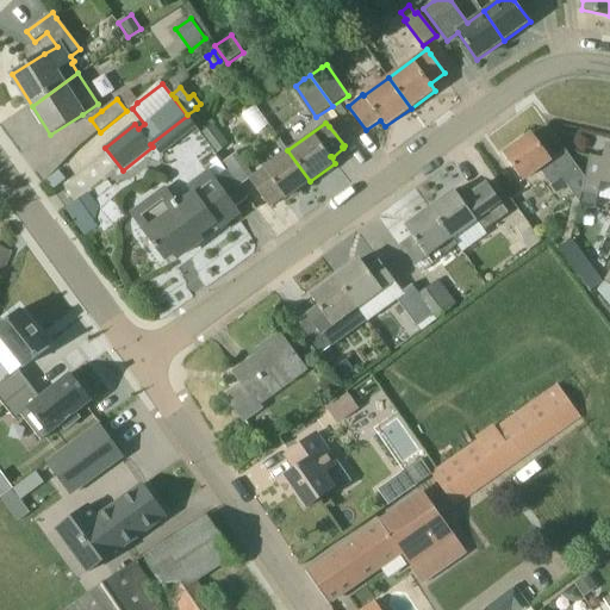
[(201,136),(216,155),(230,144),(216,126),(201,136)]
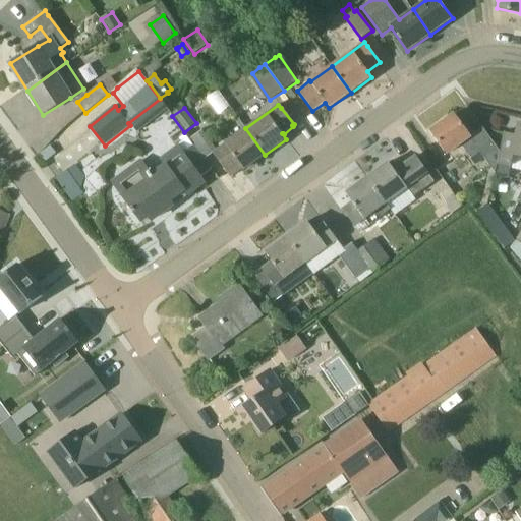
[(479,153),(491,168),(496,172),(499,151),(499,150),(482,128),(470,137),(454,115),(431,131),(448,155),(462,145),(471,159),(479,153)]
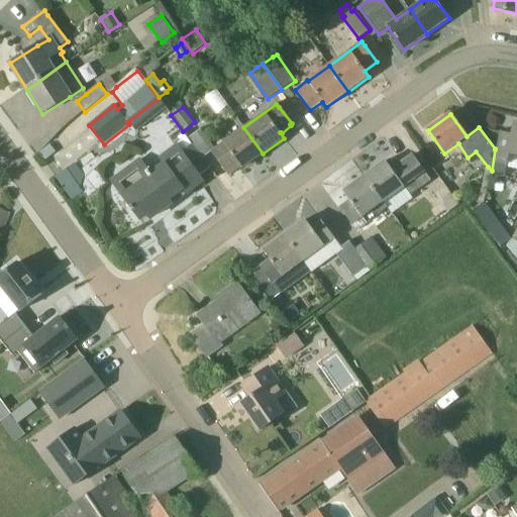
[(516,124),(515,124),(512,136),(501,134),(502,133),(500,132),(495,149),(492,171),(491,176),(503,179),(509,156),(516,157),(516,124)]
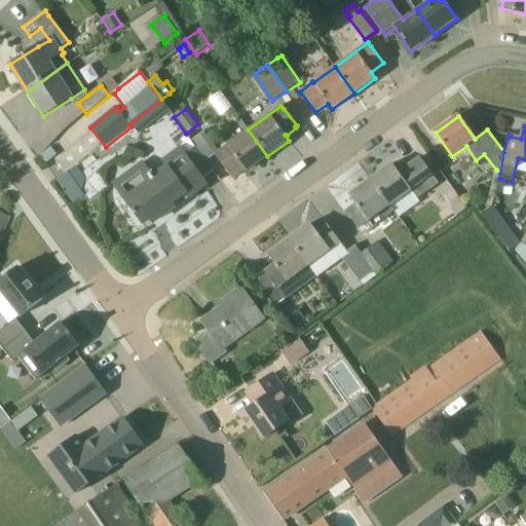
[(247,173),(267,156),(248,129),(214,155),(232,180),(245,171),(247,173)]
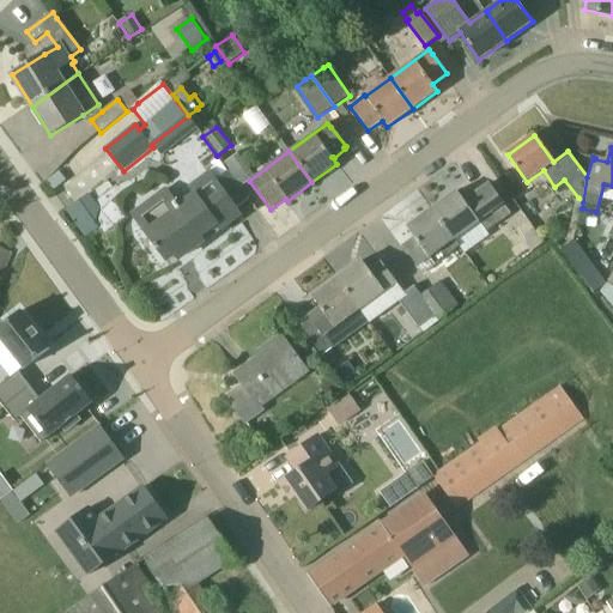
[(223,165),(218,157),(211,163),(214,167),(194,181),(199,188),(177,204),(167,188),(152,198),(158,206),(139,219),(147,231),(146,232),(156,247),(155,247),(157,252),(158,250),(167,261),(175,254),(178,260),(204,242),(199,236),(214,225),(218,230),(240,216),(236,210),(248,200),(223,165)]
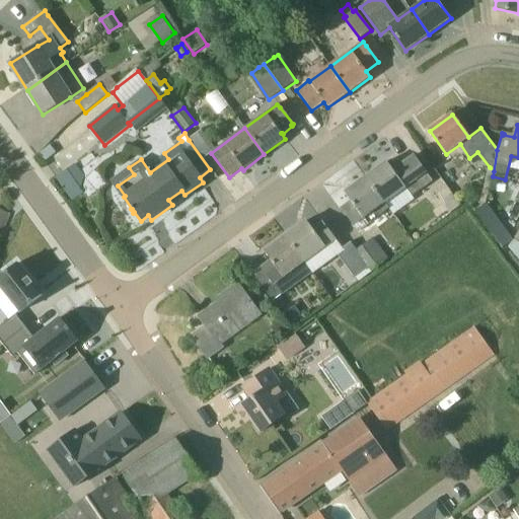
[(366,177),(384,204),(404,189),(412,197),(433,181),(426,172),(415,156),(393,171),(387,162),(366,177)]
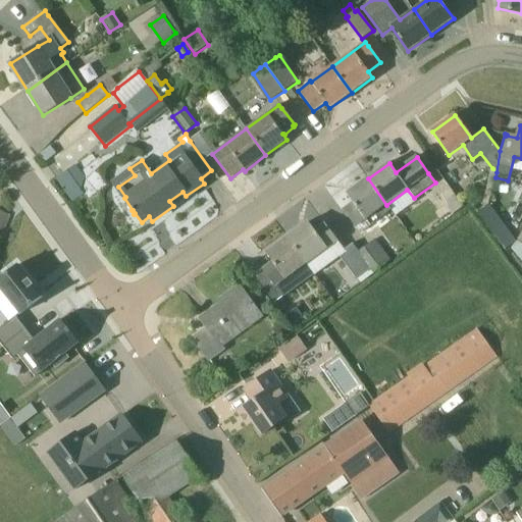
[(76,166),(56,180),(71,202),(84,194),(81,190),(85,178),(82,175),(85,172),(82,168),(80,170),(76,166)]
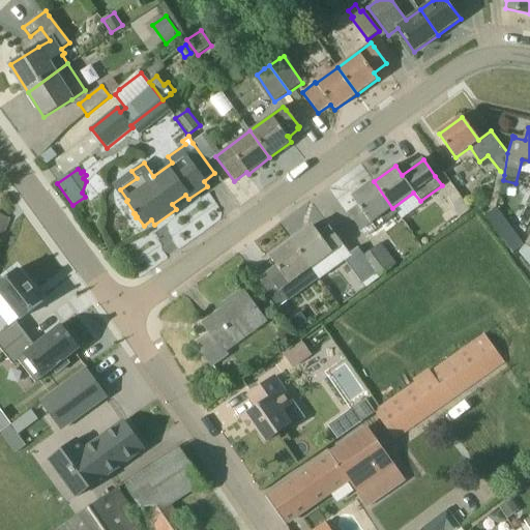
[(365,238),(398,214),(392,208),(374,181),(352,197),(359,207),(348,214),(365,238)]
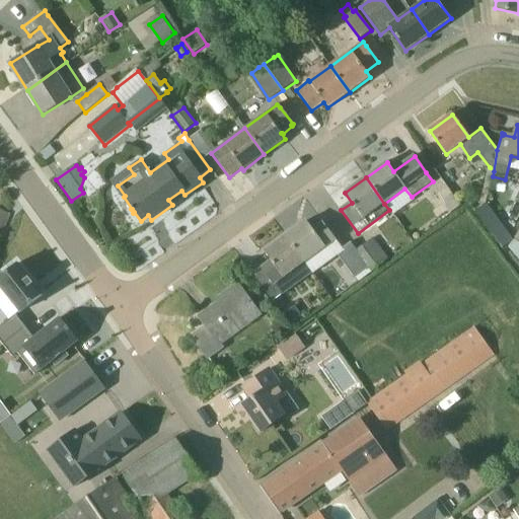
[(435,193),(449,214),(460,206),(446,184),(435,193)]
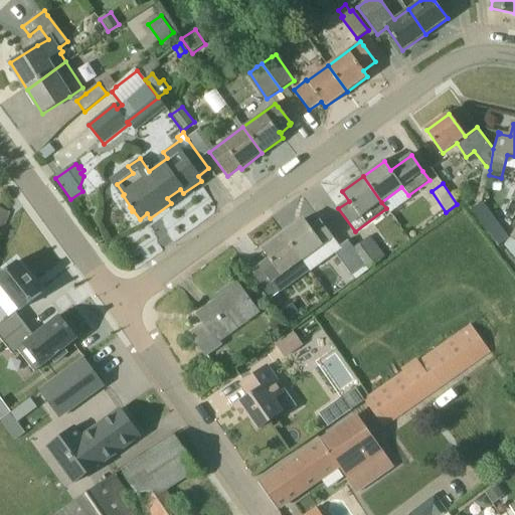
[(0,234),(9,213),(0,208),(0,234)]
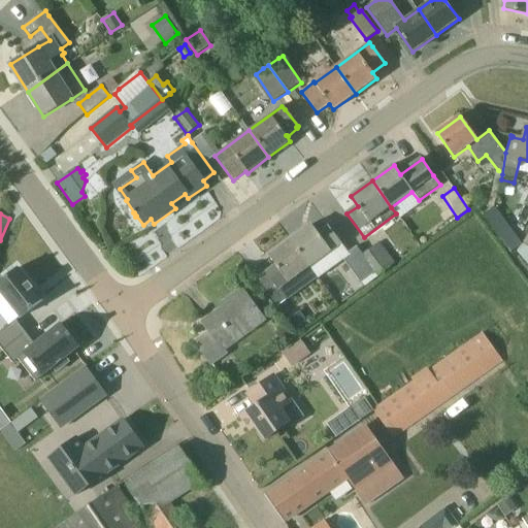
[(290,240),(309,268),(341,244),(329,227),(319,234),(311,225),(290,240)]
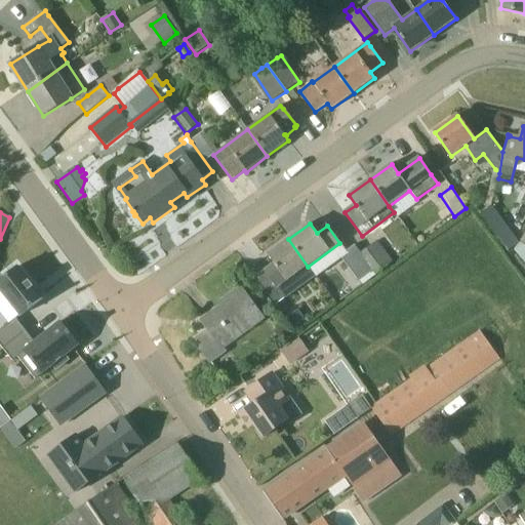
[(510,225),(503,240),(516,245),(522,230),(510,225)]
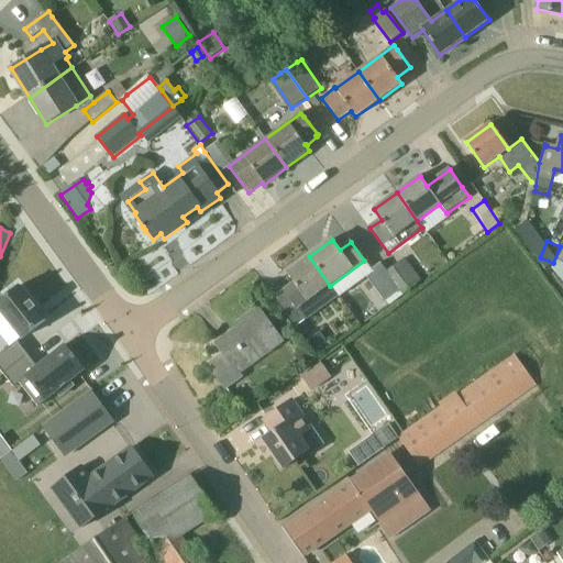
[(562,249),(558,260),(552,269),(562,283),(562,249)]
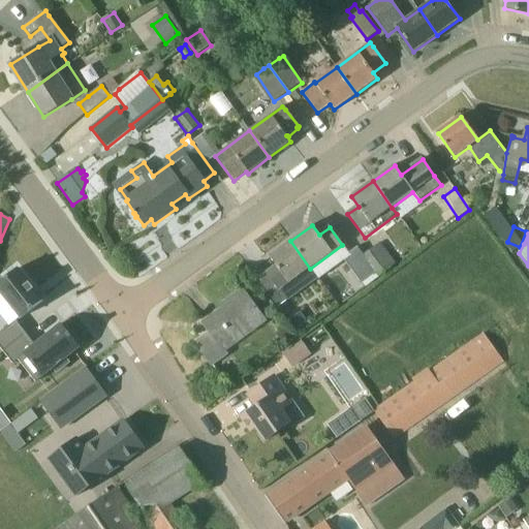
[(281,289),(290,283),(310,269),(290,241),(270,257),(276,267),(266,274),(257,280),(278,308),(286,302),(279,291),(281,289)]
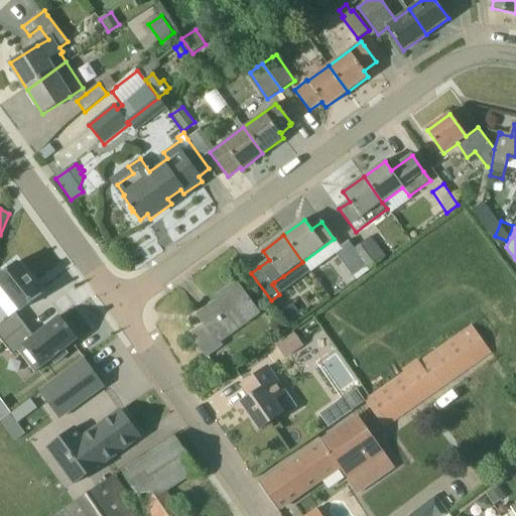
[(355,249),(370,270),(393,253),(383,240),(382,241),(381,239),(375,243),(371,237),(355,249)]
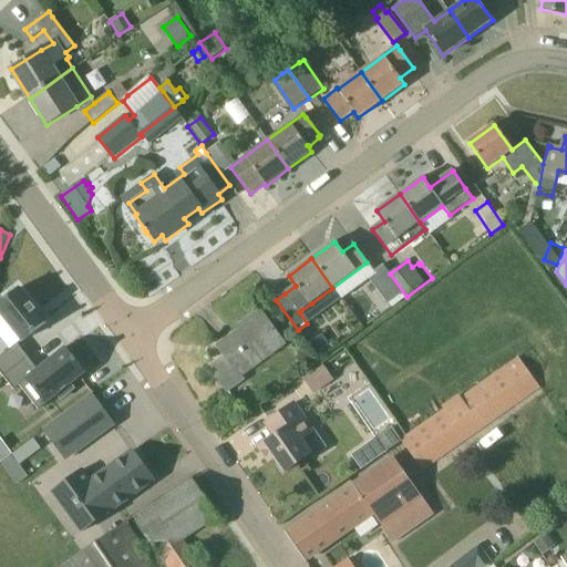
[(392,307),(406,297),(390,274),(383,265),(374,272),(368,277),(369,279),(388,303),(389,302),(392,307)]
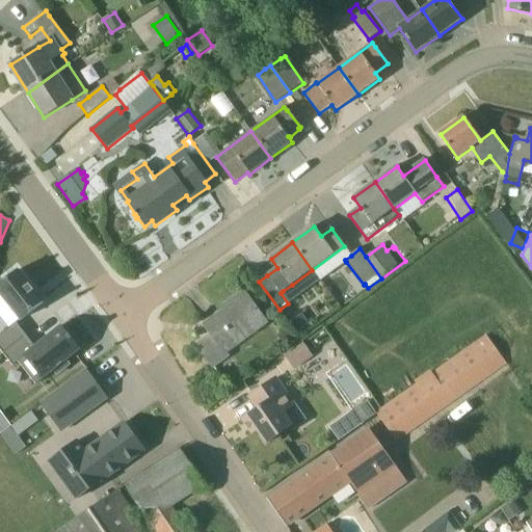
[(0,289),(22,318),(45,301),(20,268),(0,282),(0,289)]
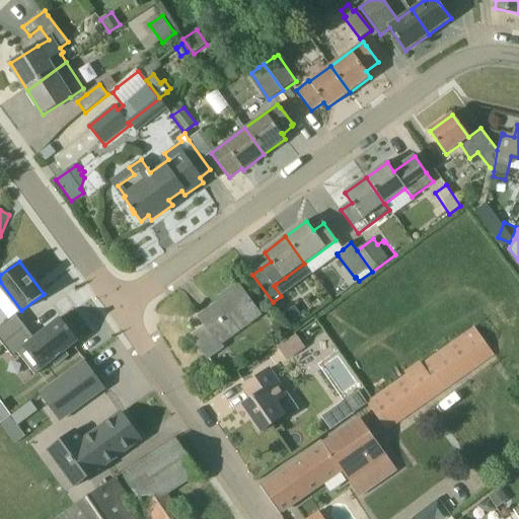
[(261,316),(250,302),(238,286),(218,300),(220,303),(200,318),(207,327),(193,338),(208,359),(224,347),(223,345),(261,316)]
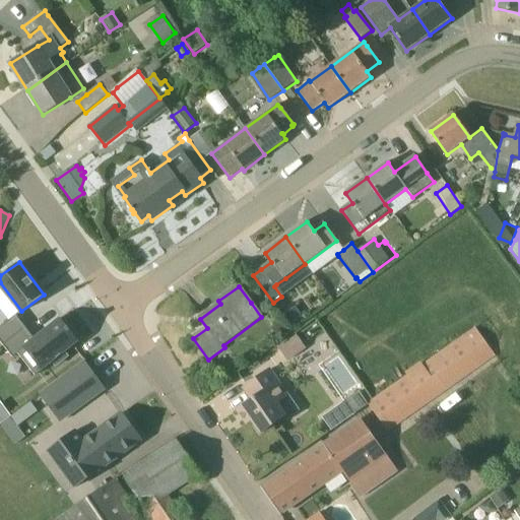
[(255,297),(263,307),(270,301),(263,290),(255,297)]
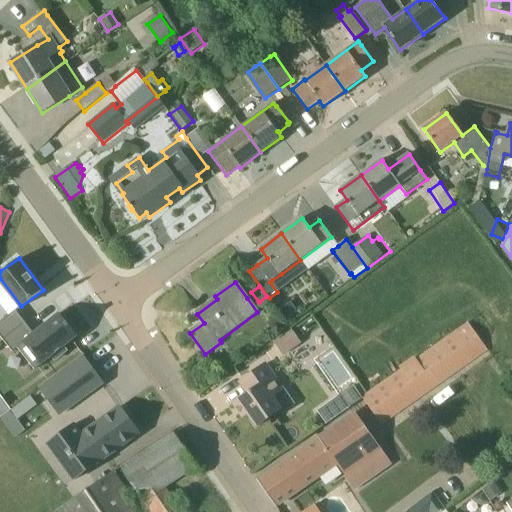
[(279,310),(286,320),(297,312),(291,302),(279,310)]
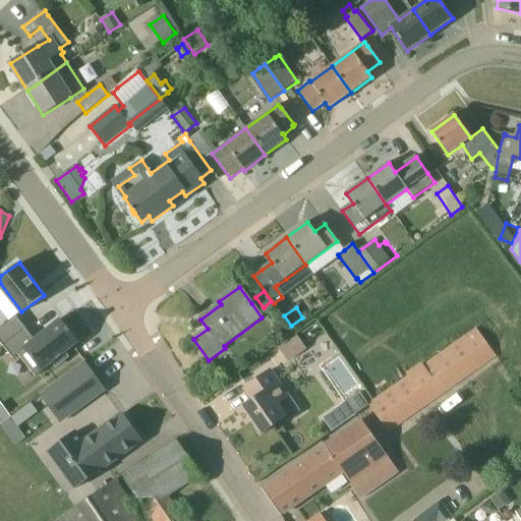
[(0,324),(0,340),(2,343),(25,325),(16,312),(0,324)]
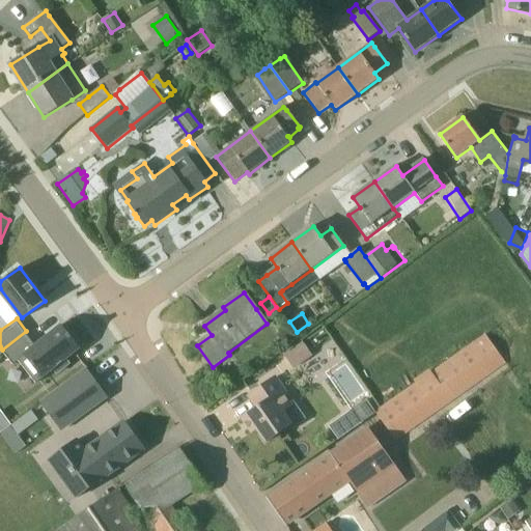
[(42,378),(81,348),(62,325),(35,344),(25,331),(2,350),(11,362),(24,354),(42,378)]
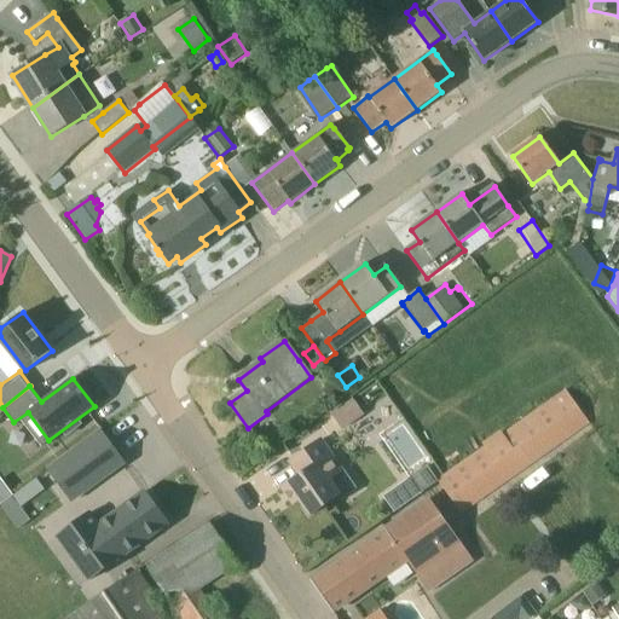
[(463,515),(590,424),(577,405),(570,395),(565,389),(438,479),(463,515)]
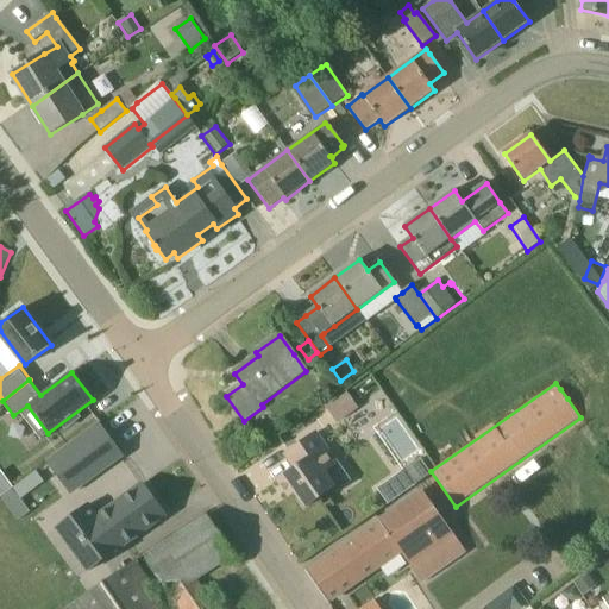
[(337,424),(358,409),(347,393),(346,394),(344,391),(326,403),(327,407),(326,408),(337,424)]
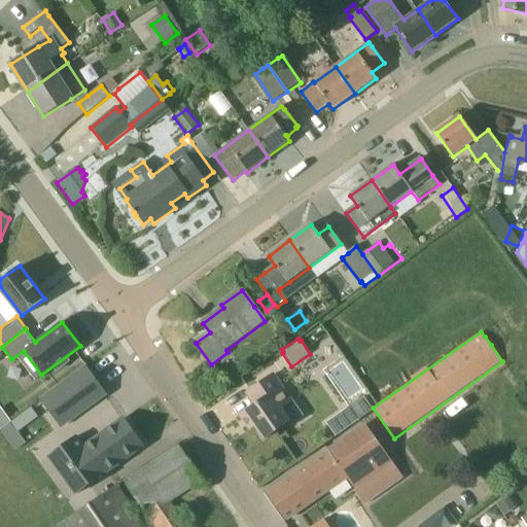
[(106,398),(86,371),(42,403),(61,430),(106,398)]
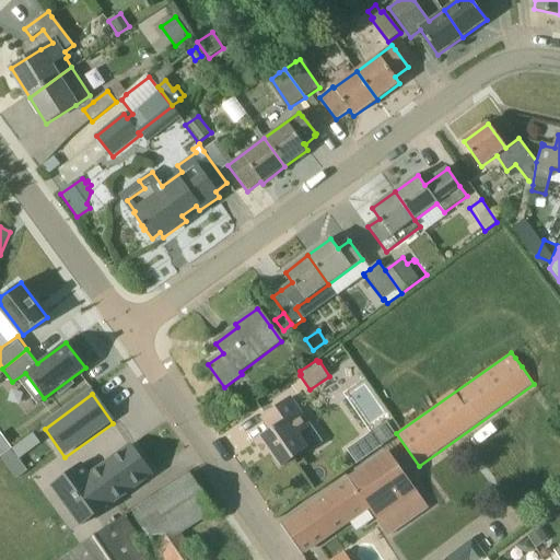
[(280,467),(306,450),(308,453),(324,442),(292,397),(261,419),(270,431),(255,443),(265,457),(270,453),(280,467)]
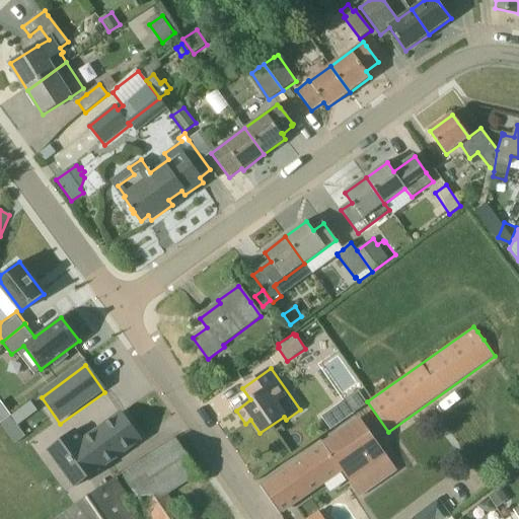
[(346,399),(355,414),(367,404),(358,391),(346,399)]
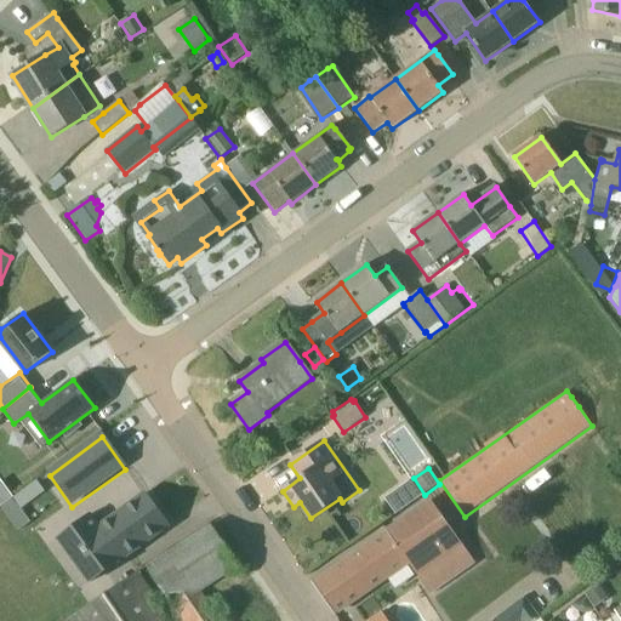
[(1,480),(0,480),(0,506),(12,497),(1,480)]
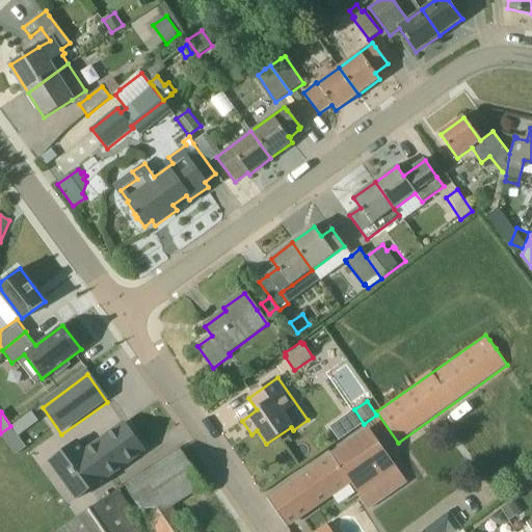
[(26,447),(18,436),(11,428),(10,426),(0,433),(16,455),(26,447)]
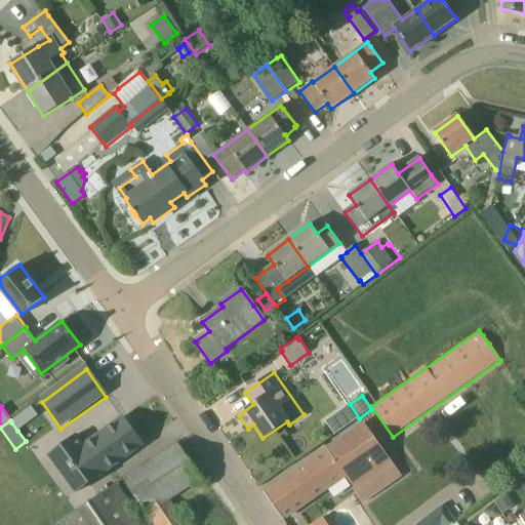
[(142,448),(122,421),(82,451),(75,440),(59,451),(85,489),(142,448)]
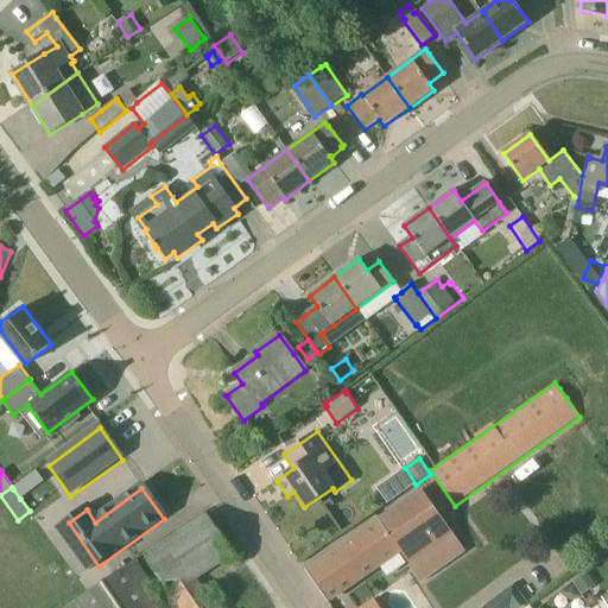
[(327,602),(346,589),(400,551),(419,577),(462,548),(423,492),(306,572),(327,602)]
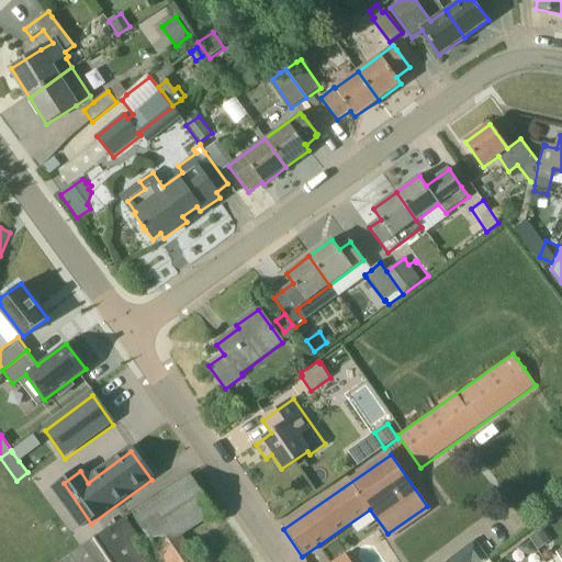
[(182,535),(215,514),(191,475),(133,512),(157,551),(150,554),(124,517),(60,561),(208,561),(203,554),(199,558),(182,535)]
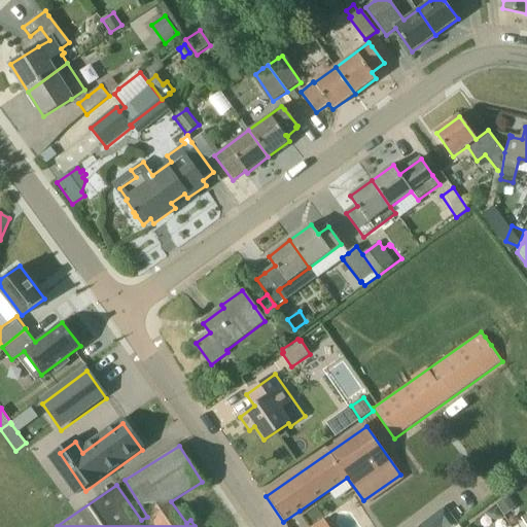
[(504,516),(516,508),(508,497),(497,505),(504,516)]
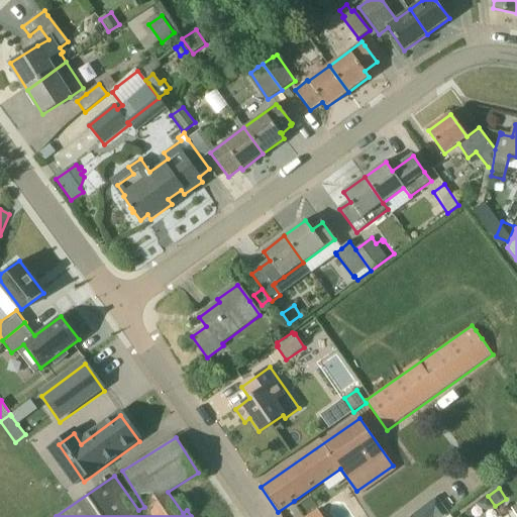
[(477,503),(481,510),(487,512),(494,508),(488,497),(477,503)]
